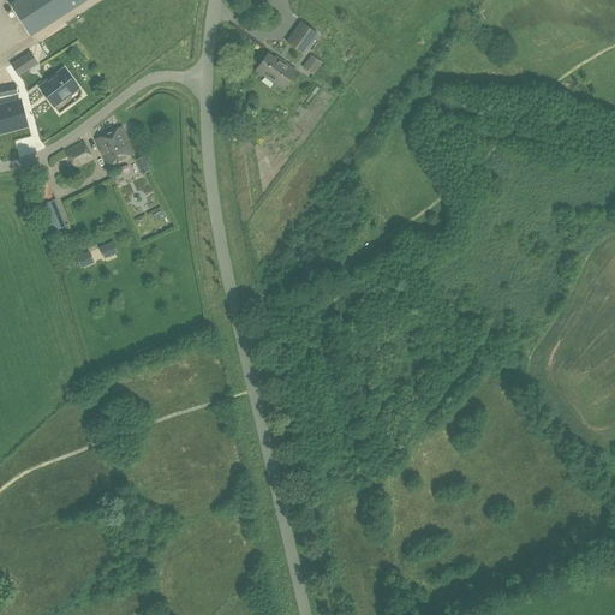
[(84,0),(19,0),(11,6),(30,35),(84,0)]
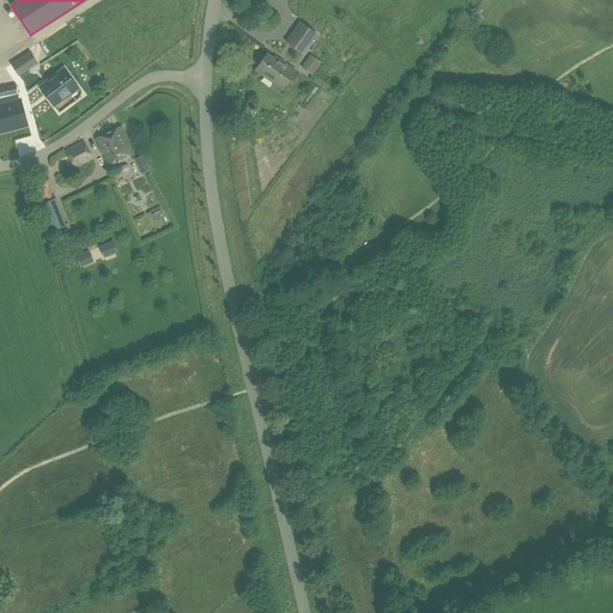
[(286,42),(302,53),(316,34),(301,22),(286,42)]
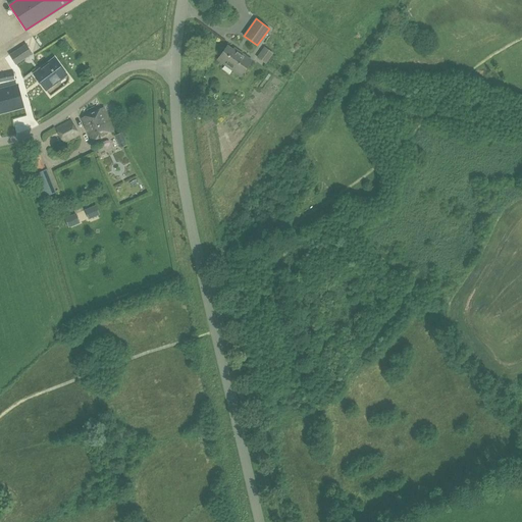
[(218,59),(241,75),(252,60),(240,52),(238,53),(227,46),(218,59)]
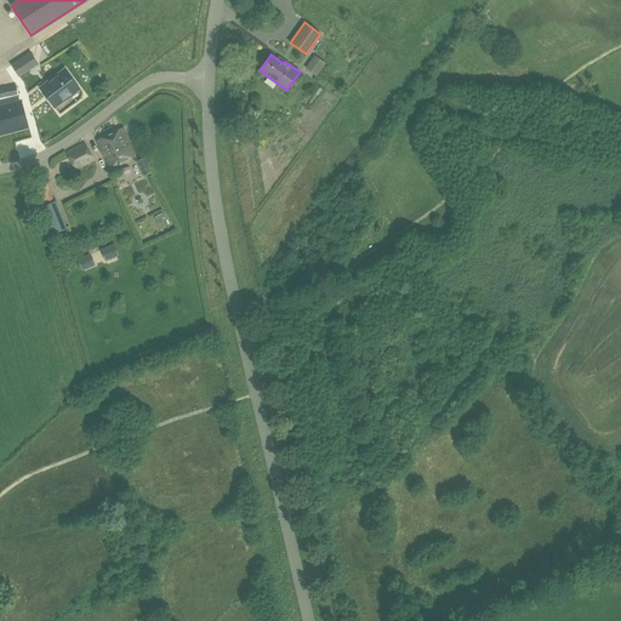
[(314,57),(309,63),(320,70),(324,64),(314,57)]
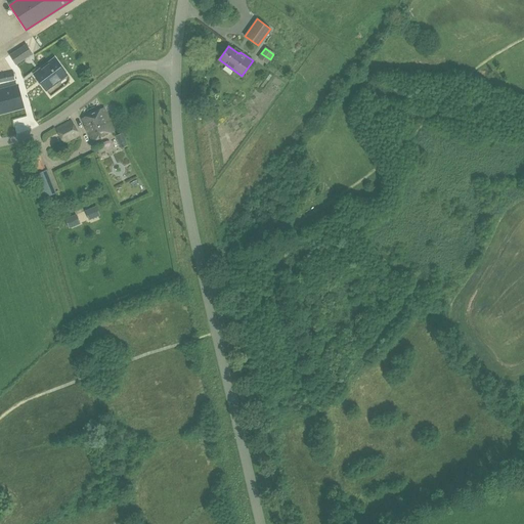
[(17,50),(9,55),(15,64),(24,59),(17,50)]
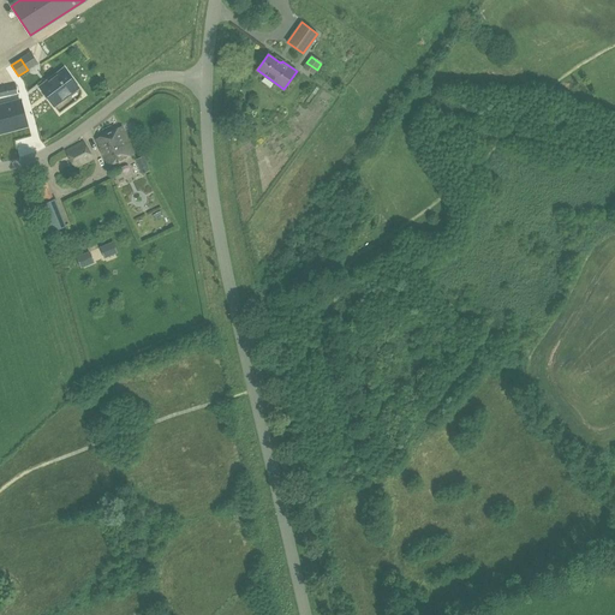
[(63,100),(61,97),(77,85),(64,69),(40,88),(54,106),(63,100)]
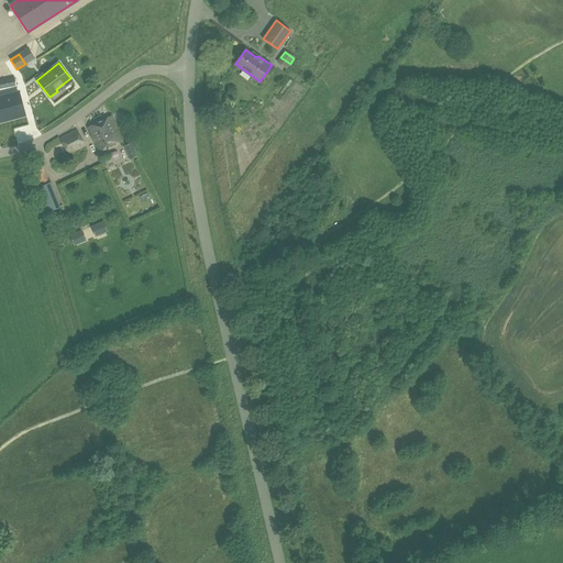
[(14,78),(0,80),(0,88),(15,86),(14,78)]
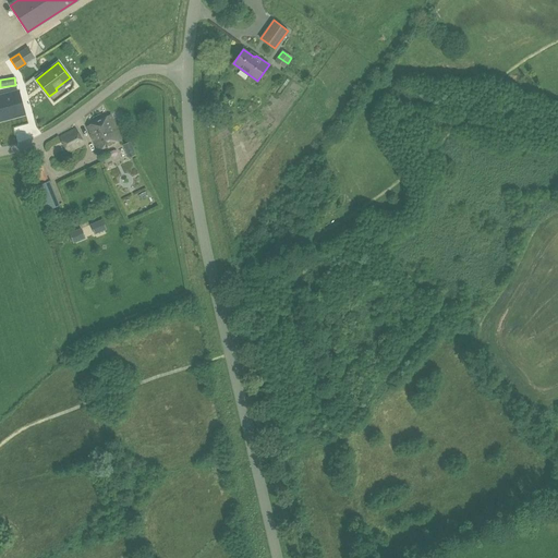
[(0,98),(0,121),(25,114),(19,93),(0,98)]
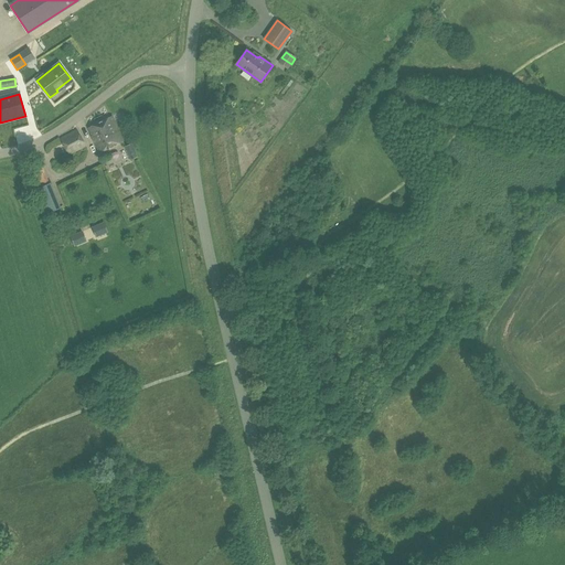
[(99,152),(123,141),(112,116),(88,128),(99,152)]
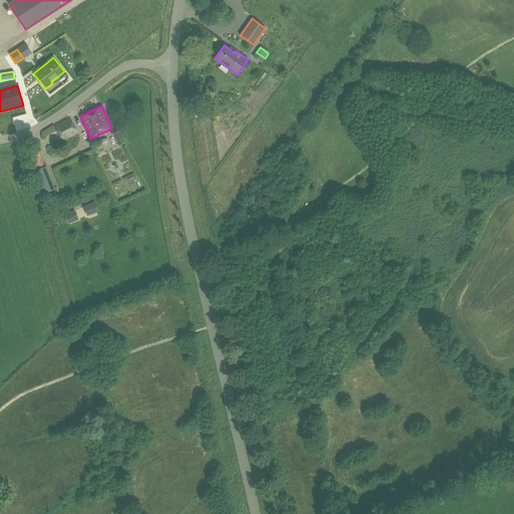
[(76,133),(69,118),(55,126),(62,140),(76,133)]
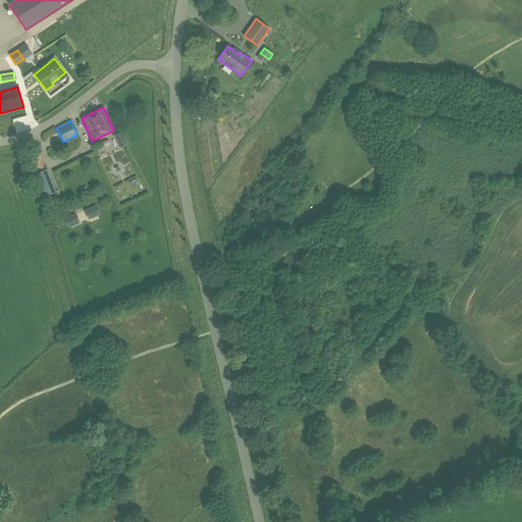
[(121,133),(115,136),(120,148),(126,145),(121,133)]
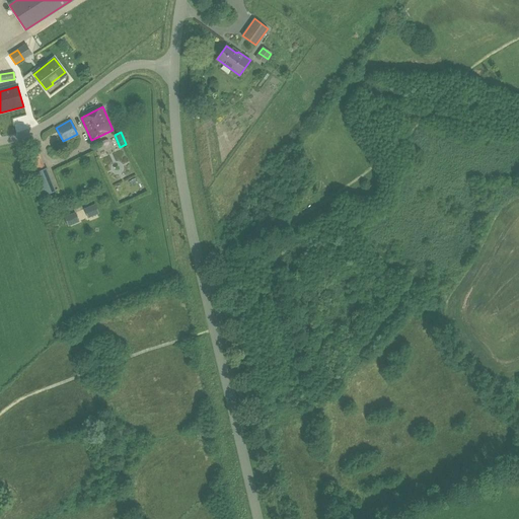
[(32,172),(46,167),(39,152),(26,157),(32,172)]
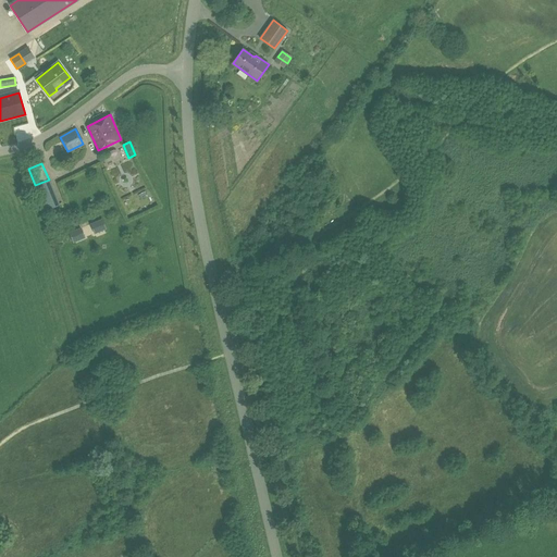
[(90,224),(95,233),(106,229),(102,219),(90,224)]
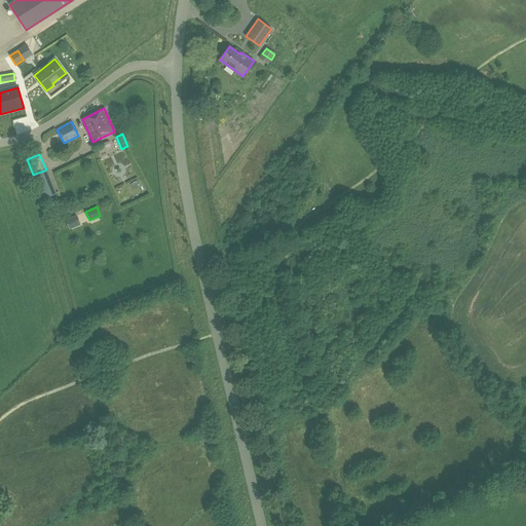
[(65,220),(69,228),(79,224),(76,216),(65,220)]
